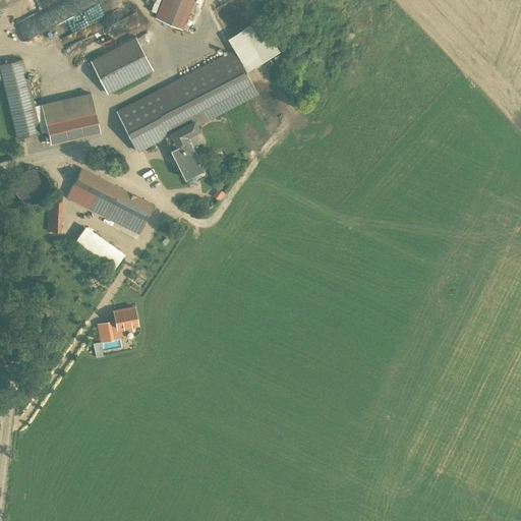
[(55,24),(92,7),(98,19),(118,9),(113,0),(57,0),(46,6),(55,24)]
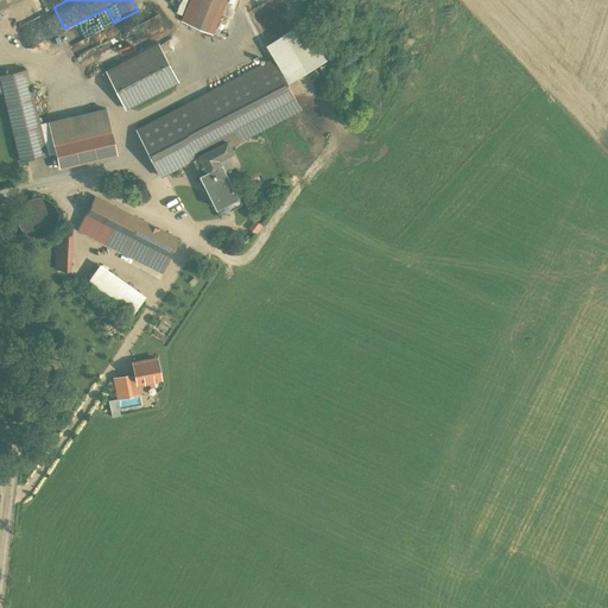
[(202,0),(190,0),(183,21),(192,25),(202,0)]
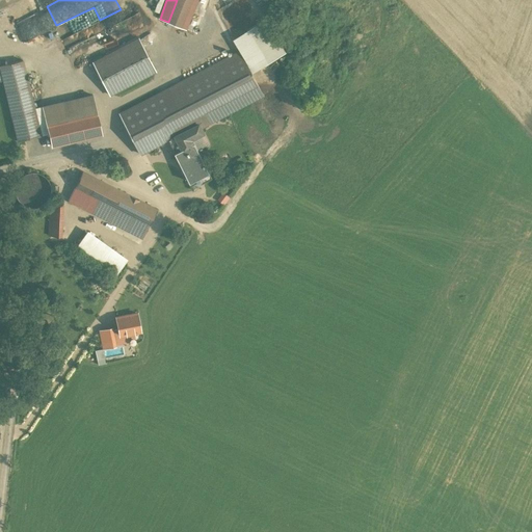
[(191,4),(181,0),(177,0),(168,22),(182,28),(191,4)]
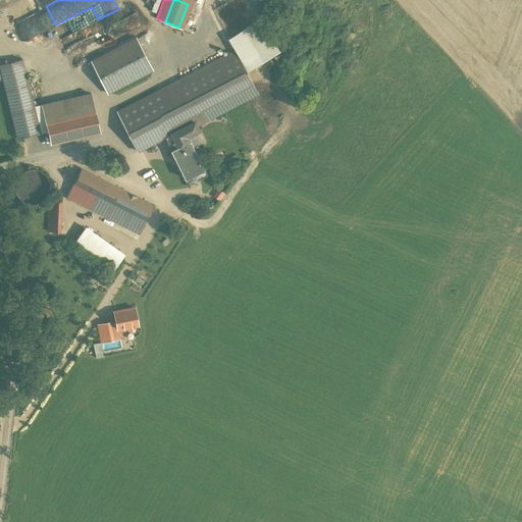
[(263,61),(284,49),(265,15),(244,28),(263,61)]
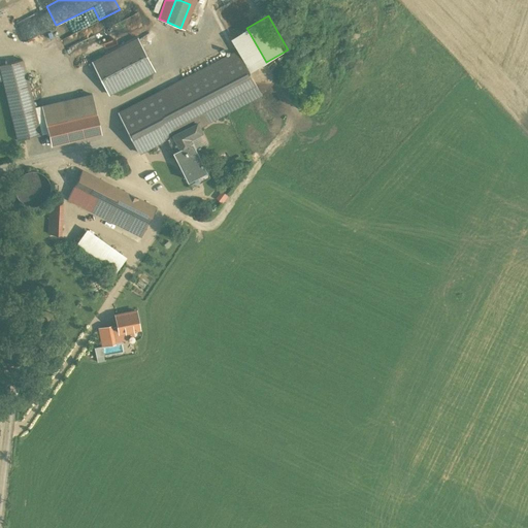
[(103,23),(105,27),(116,22),(112,18),(103,23)]
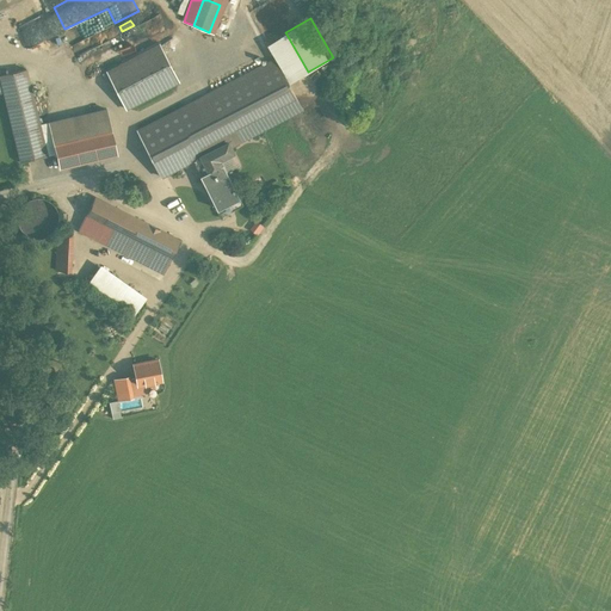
[(159,44),(106,72),(125,109),(178,81),(159,44)]
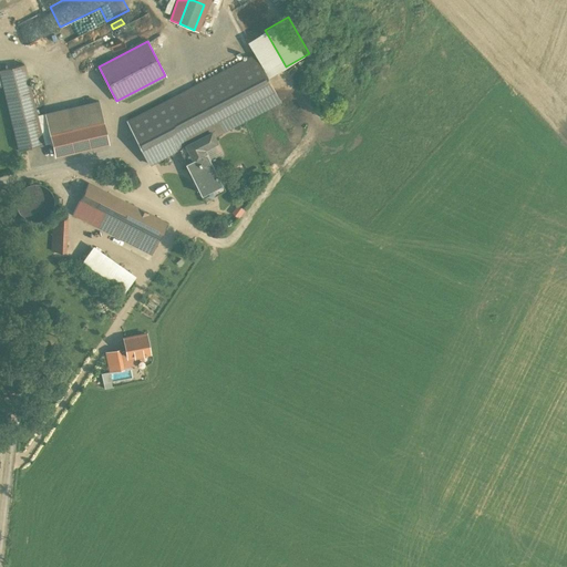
[(257,53),(127,121),(150,163),(181,147),(213,131),(214,130),(210,123),(229,113),(275,90),(257,53)]
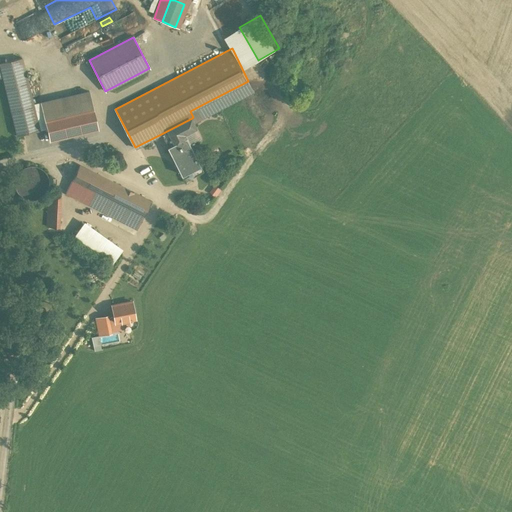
[(38,130),(20,58),(0,62),(0,69),(16,135),(38,130)]
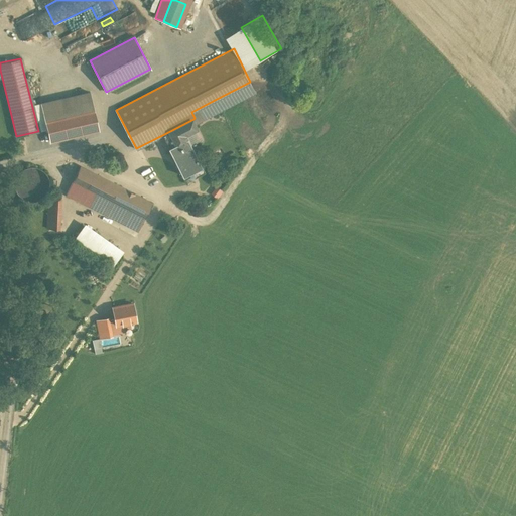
[(90,92),(41,103),(49,141),(99,130),(90,92)]
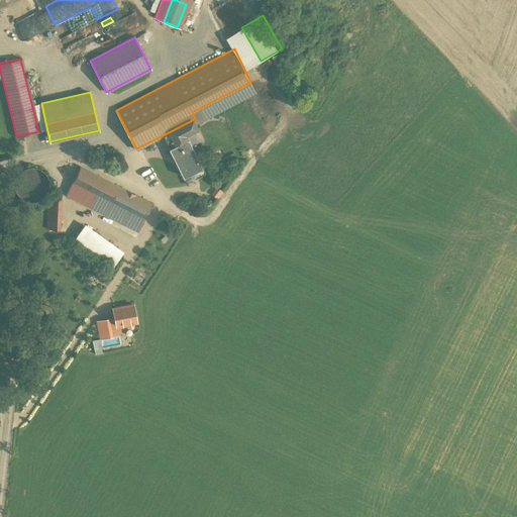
[(209,103),(192,112),(195,118),(196,119),(213,110),(209,103)]
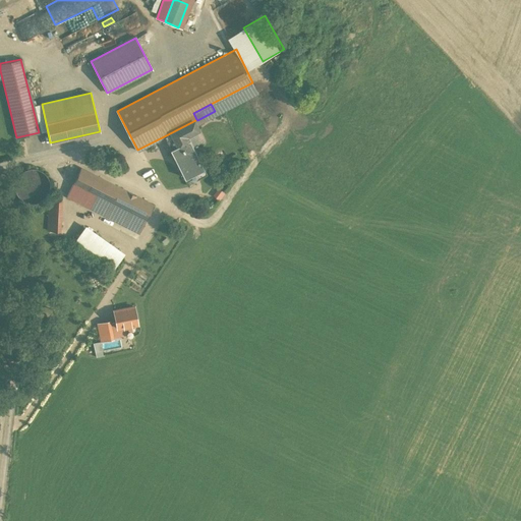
[(195,120),(166,135),(173,149),(190,139),(188,135),(198,130),(199,129),(195,120)]
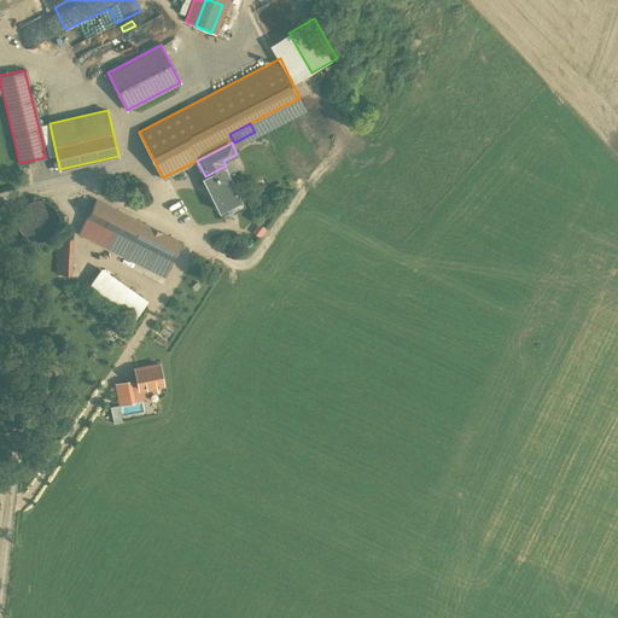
[(205,176),(204,176),(222,210),(243,199),(229,174),(243,167),(235,155),(223,161),(226,165),(205,176)]
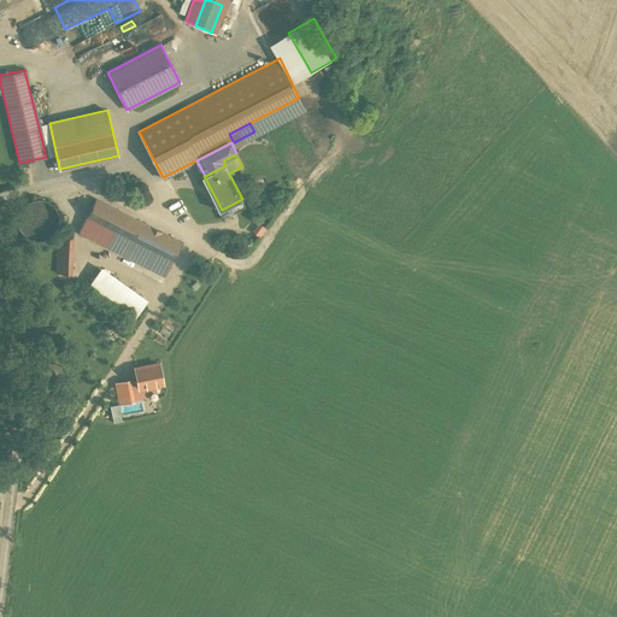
[(181,241),(95,198),(86,219),(171,262),(181,241)]
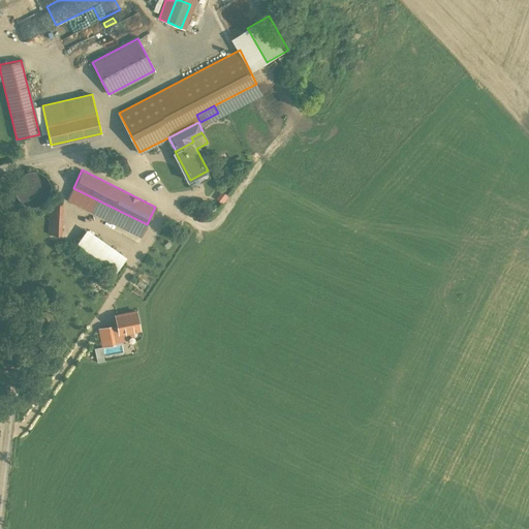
[(50,195),(51,188),(50,181),(45,176),(39,172),(32,170),(26,172),(20,176),(16,182),(14,189),(16,195),(20,201),(26,206),(33,207),(40,205),(45,200),(50,195)]
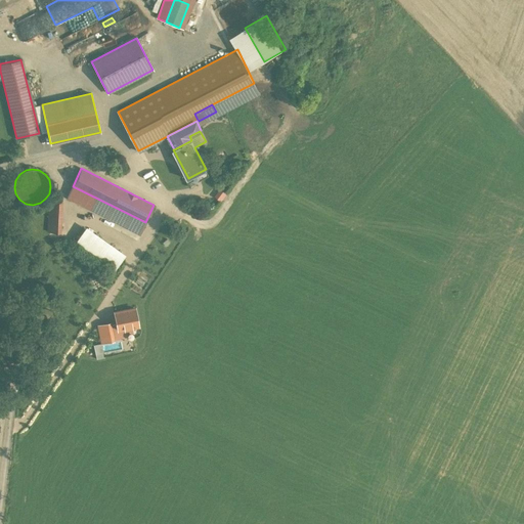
[(145,222),(73,186),(67,198),(140,234),(145,222)]
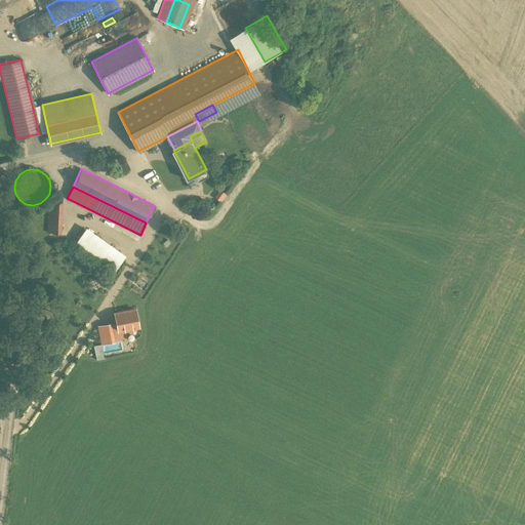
[(62,202),(50,201),(48,232),(61,233),(62,202)]
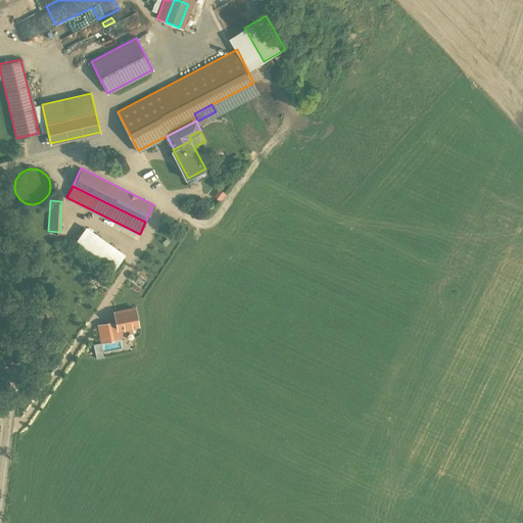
[(116,268),(128,251),(89,224),(77,240),(116,268)]
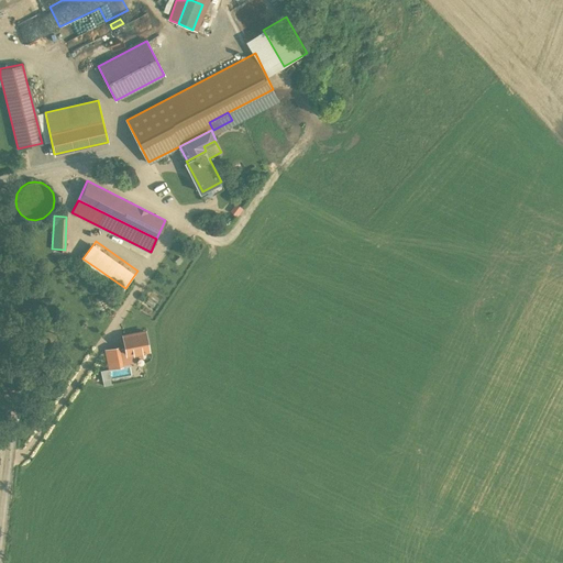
[(145,331),(122,335),(125,354),(133,352),(133,354),(142,353),(142,351),(148,349),(145,331)]
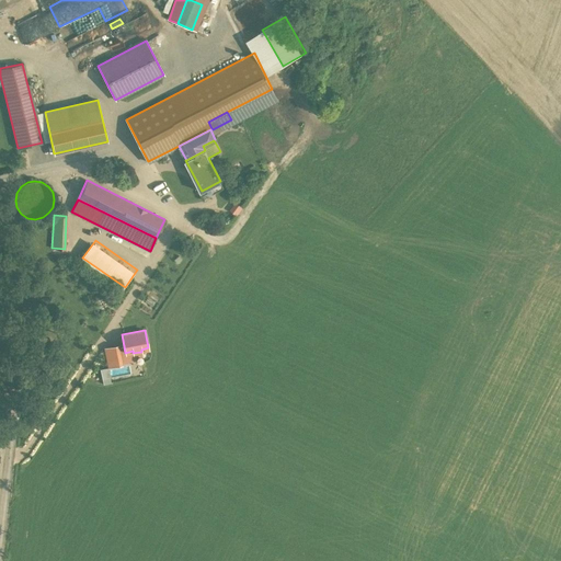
[(121,343),(105,346),(110,367),(126,363),(121,343)]
